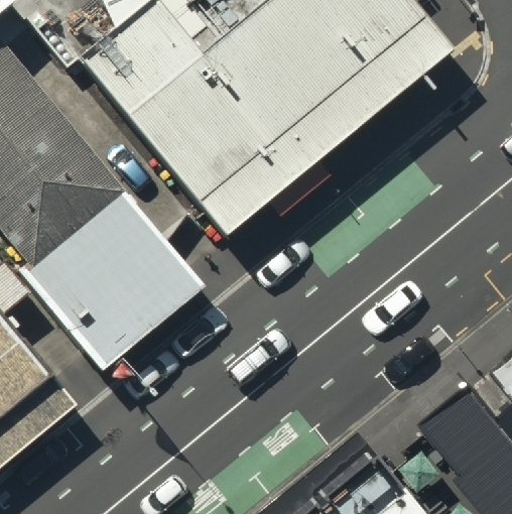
[(0,0),(0,16),(19,1),(17,0),(0,0)]
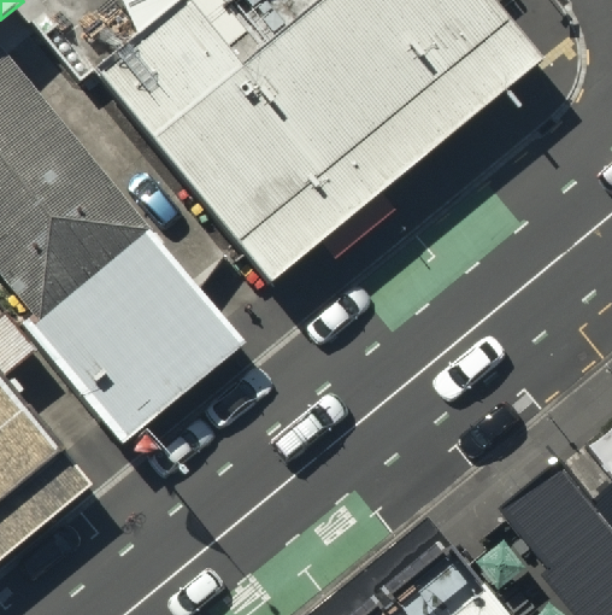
[(540,62),(487,0),(253,0),(206,39),(180,7),(94,77),(270,282),(540,62)]
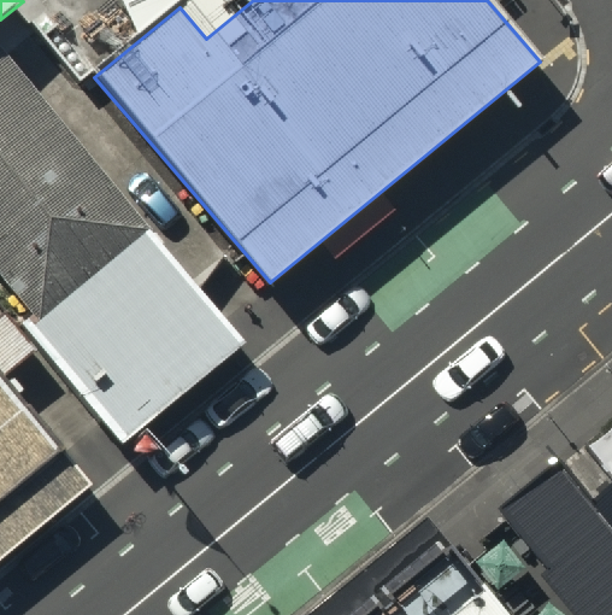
[(0,46),(0,269),(39,315),(148,226),(0,46)]
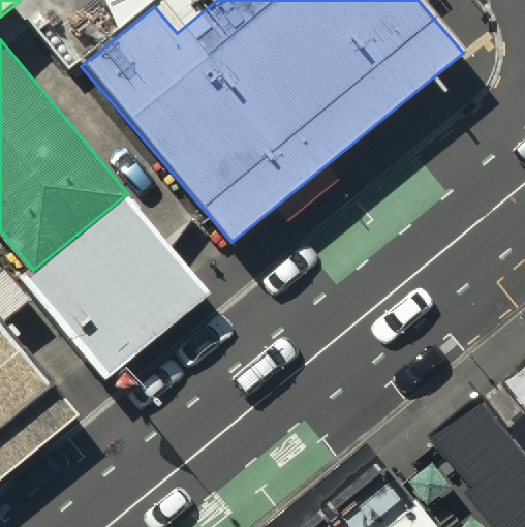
[(207,290),(127,193),(33,270),(23,278),(102,375),(207,290)]
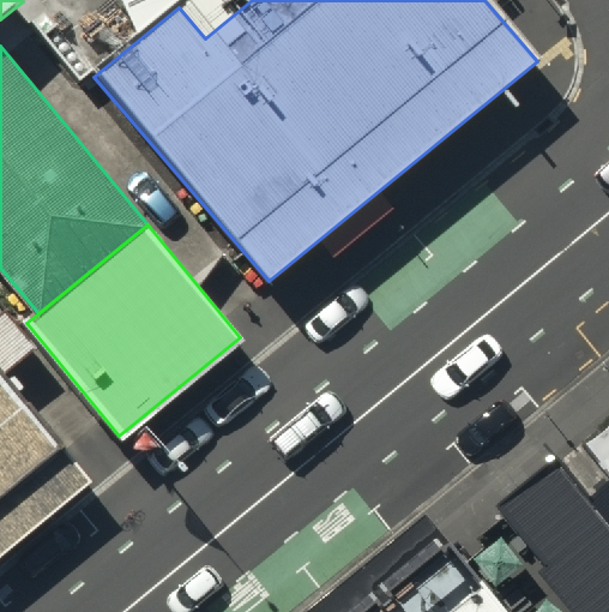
[(0,550),(90,478),(0,366),(0,550)]
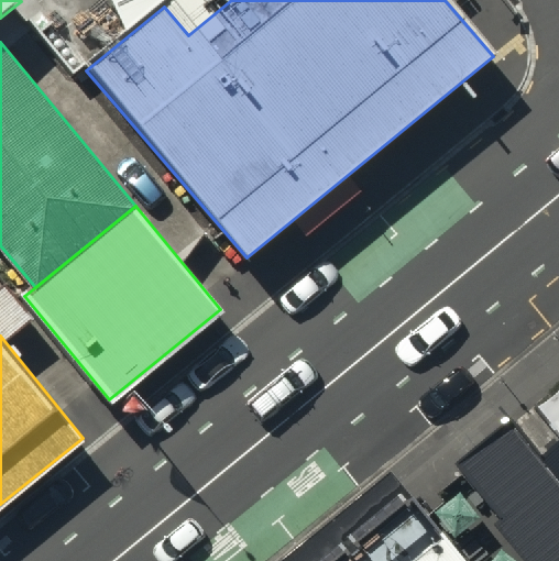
[(558,386),(515,422),(558,476),(558,386)]
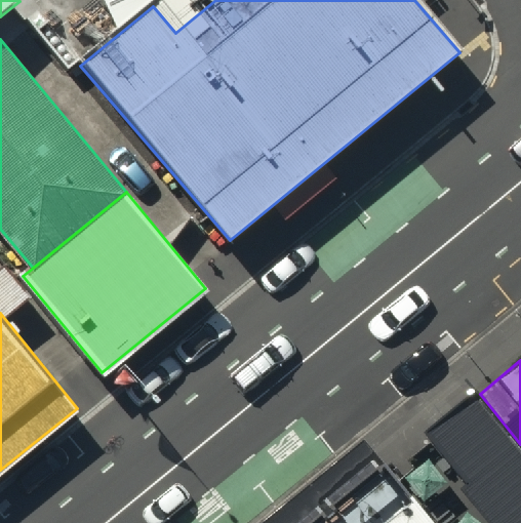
[(520,447),(484,403),(432,444),(473,495),(467,500),(484,522),(520,522),(520,447)]
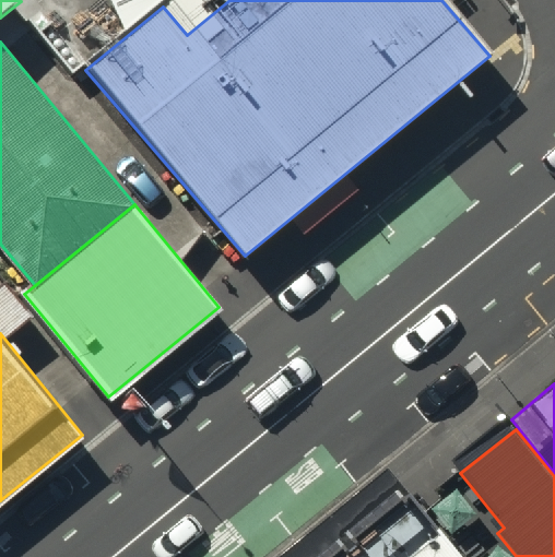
[(461,556),(392,469),(279,556),(461,556)]
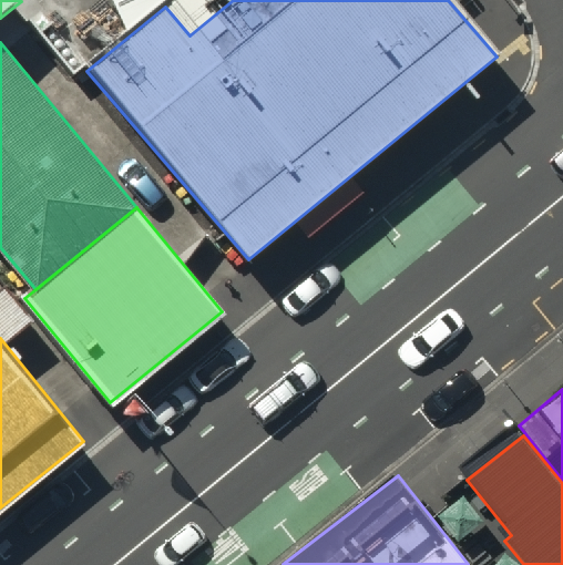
All buildings are outlined.
